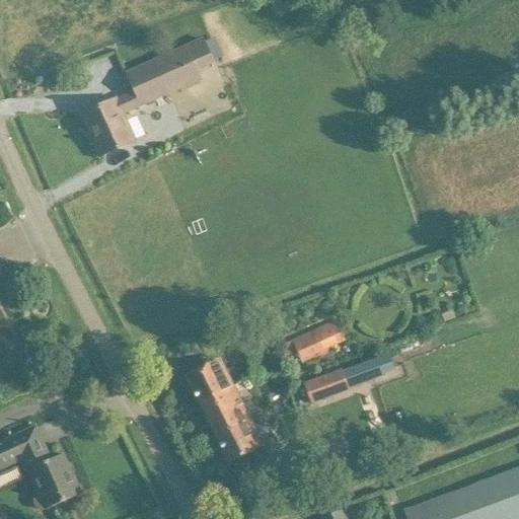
[(123,114),(200,79),(197,72),(215,64),(203,40),(127,74),(135,92),(117,100),(117,99),(81,116),(99,156),(135,141),(123,114)]
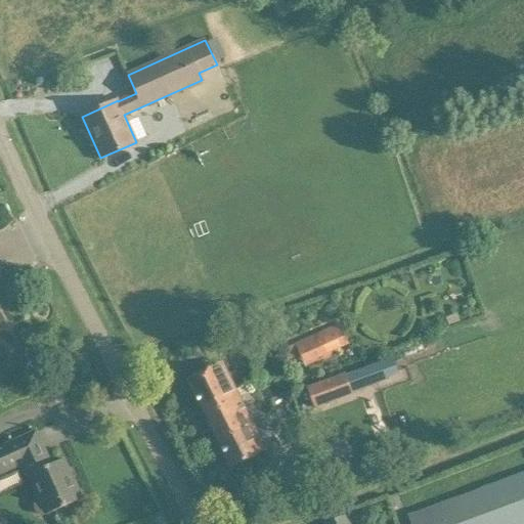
[(338,324),(284,347),(289,359),(299,354),(304,366),(332,354),(331,352),(339,349),(347,345),(338,324)]
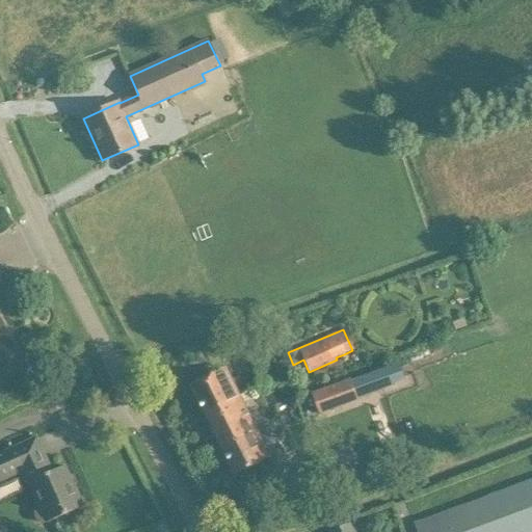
[(392,387),(390,382),(406,377),(401,364),(386,369),(386,370),(352,383),(350,378),(311,394),(320,415),(392,387)]
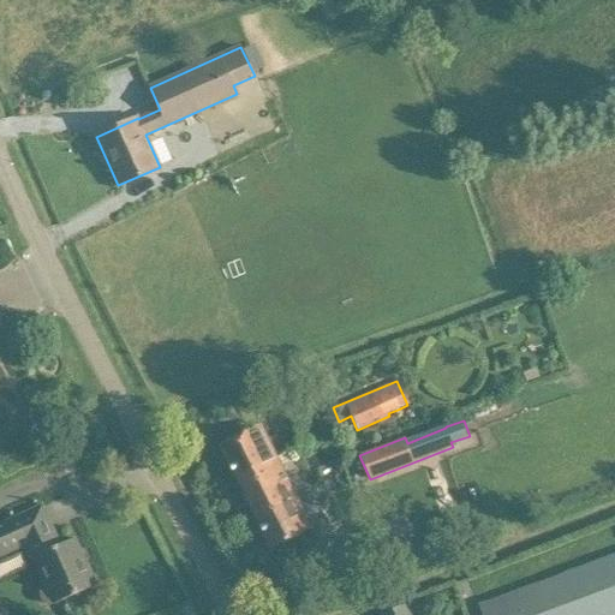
[(236,477),(276,457),(261,424),(220,445),(236,477)]
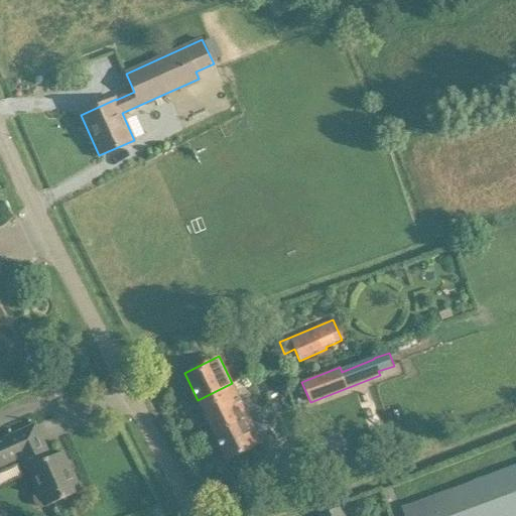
[(251,421),(232,383),(198,400),(227,461),(255,446),(249,434),(256,431),(251,421)]
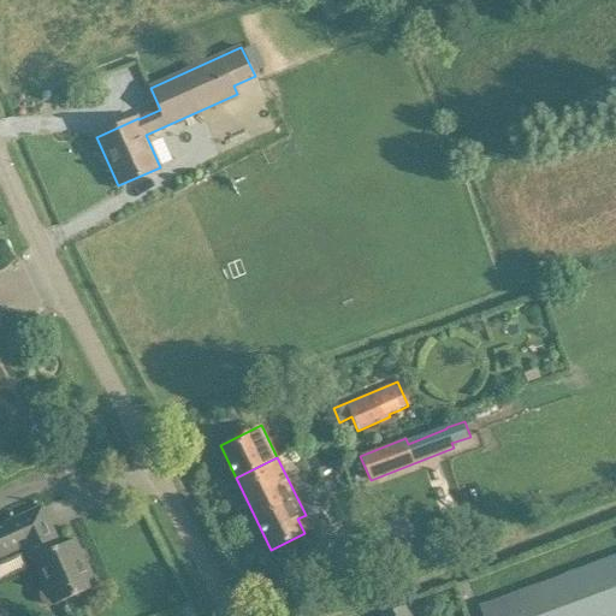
[(42,504),(0,522),(0,558),(27,548),(33,560),(35,558),(46,585),(42,590),(41,596),(43,602),(48,605),(55,605),(96,587),(75,539),(60,546),(42,504)]
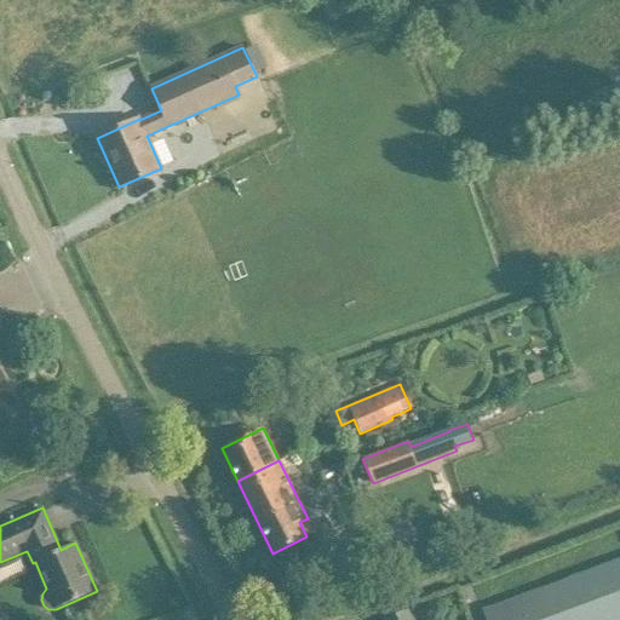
[(484,619),(619,619),(619,558),(482,610),(484,619)]
